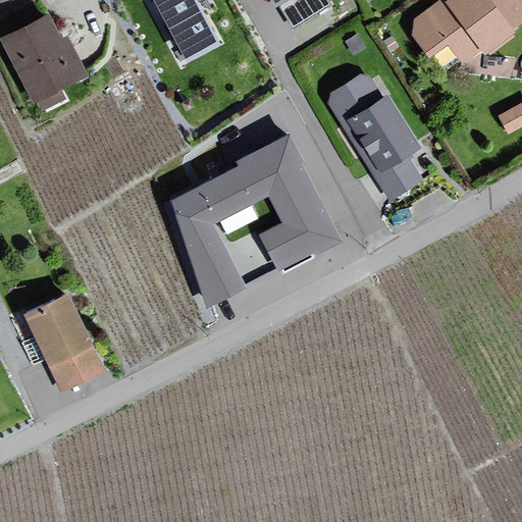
[(146,0),(181,63),(216,45),(190,0),(146,0)]
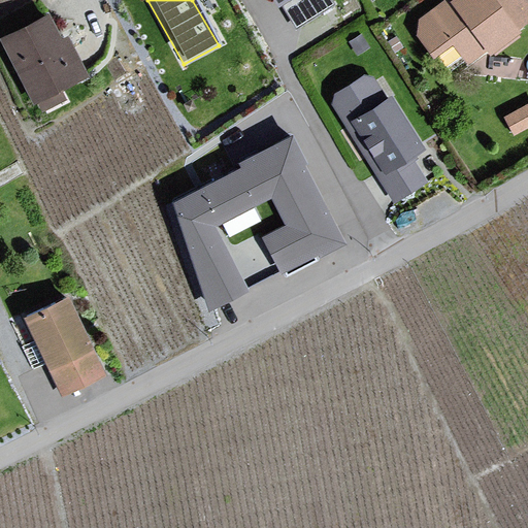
[(527,0),(447,0),(417,22),(417,44),(450,79),(485,55),(495,57),(517,41),(517,34),(527,24),(527,0)]
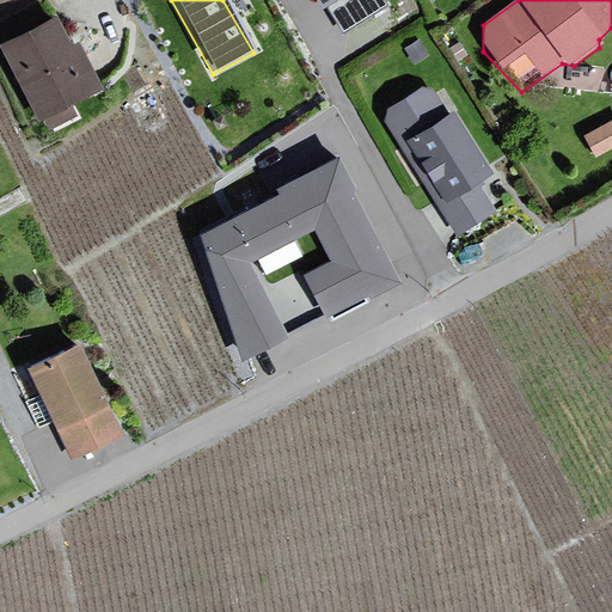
[(54,14),(0,43),(0,51),(44,134),(79,120),(73,106),(101,93),(77,42),(67,47),(54,14)]
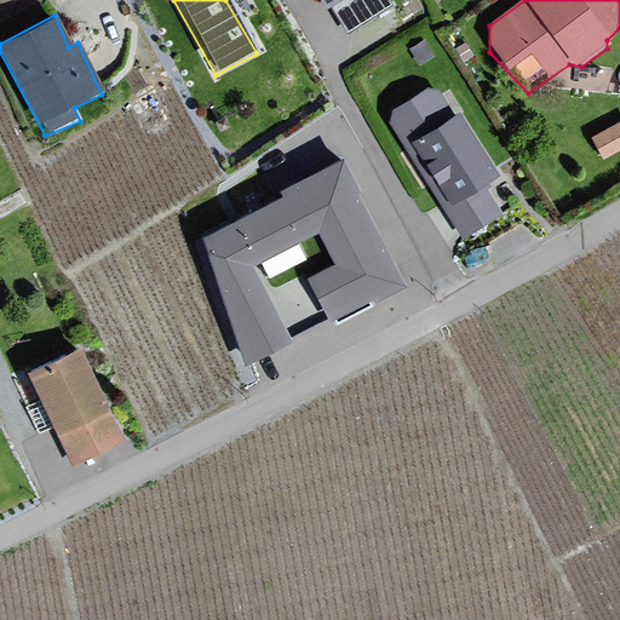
[(391,112),(386,125),(463,242),(503,218),(483,184),(495,179),(458,113),(453,115),(441,93),(422,93),(391,112)]
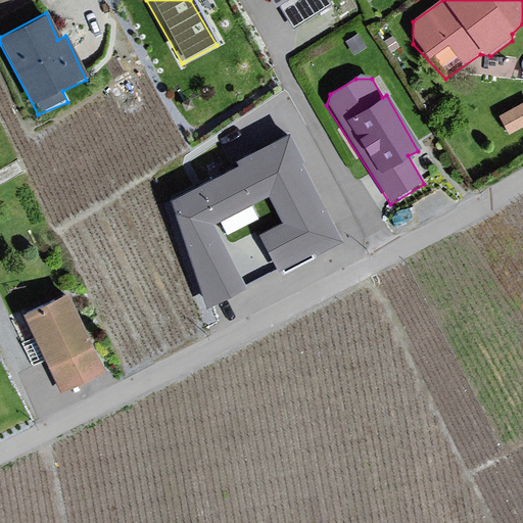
[(522,95),(500,108),(510,127),(522,120),(522,95)]
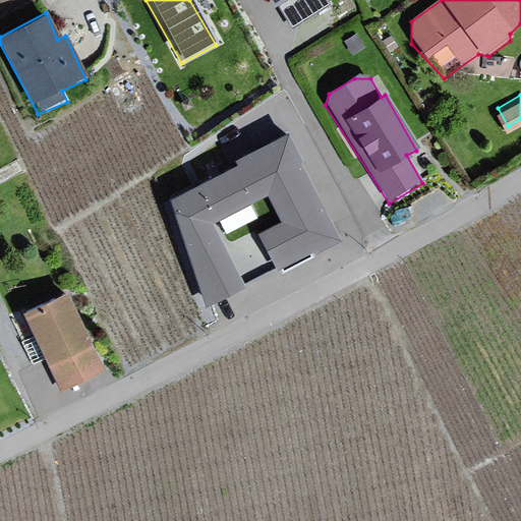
[(336,239),(286,141),(173,199),(209,305),(243,288),(209,222),(271,190),(287,223),(263,235),(280,268),(336,239)]
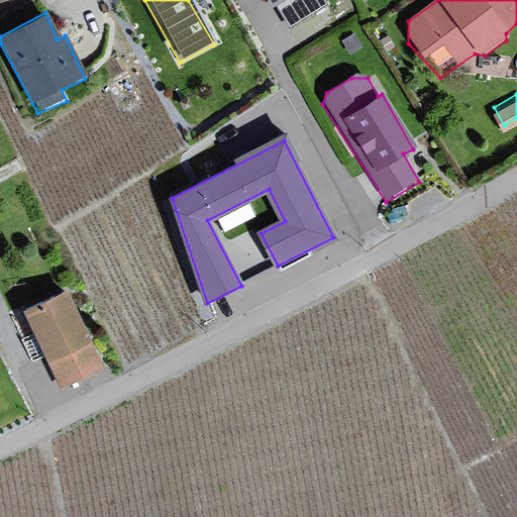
[(66,292),(20,310),(55,381),(100,362),(66,292)]
